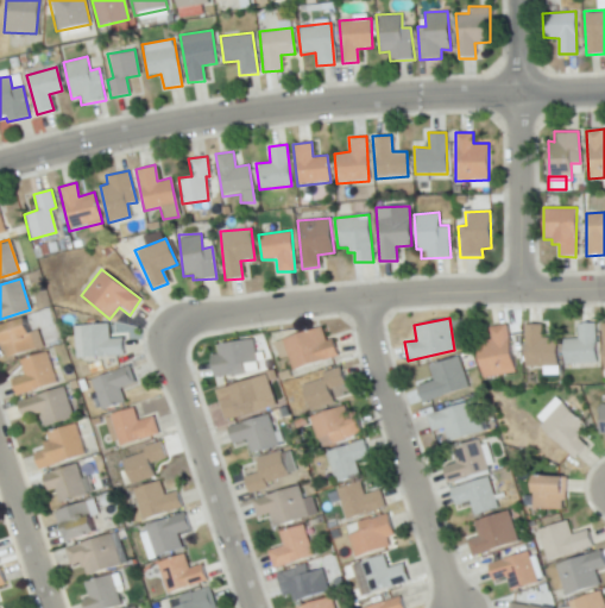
[(36,350),(6,358),(0,339),(0,326),(26,319),(36,350)]
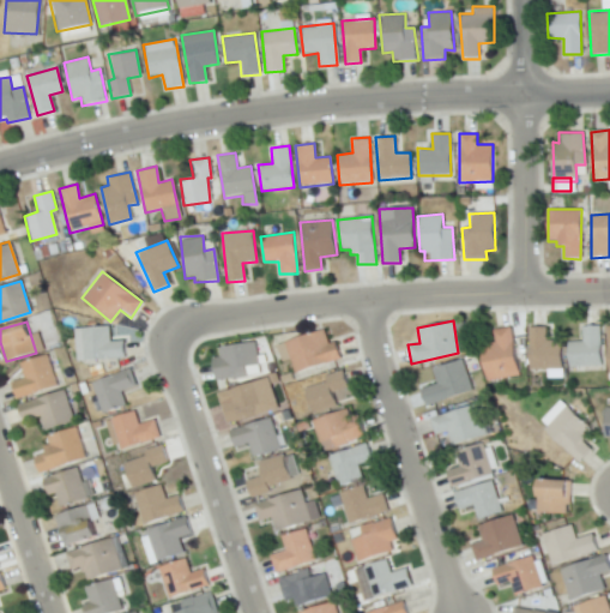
[(568,368),(567,341),(581,341),(580,325),(599,325),(601,367),(568,368)]
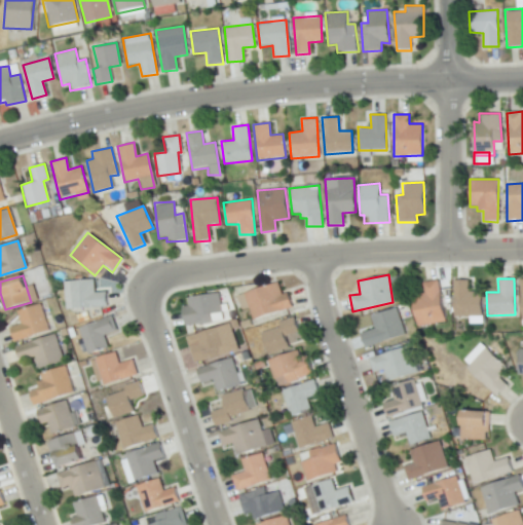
[(65,309),(63,280),(92,279),(94,292),(106,292),(106,307),(65,309)]
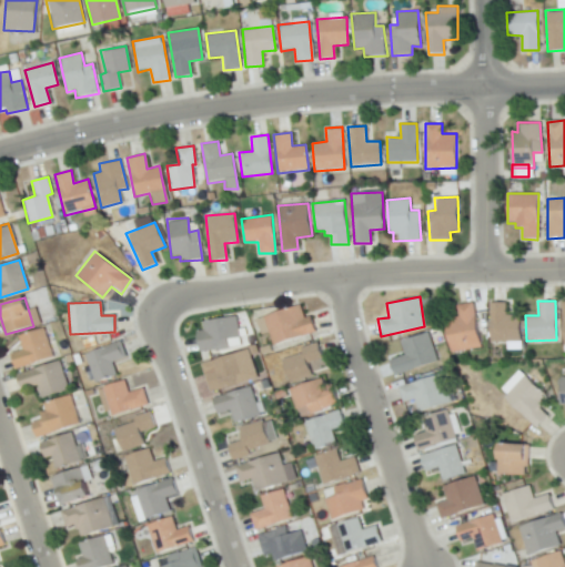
[(490,342),(488,302),(505,302),(505,315),(520,314),(520,343),(490,342)]
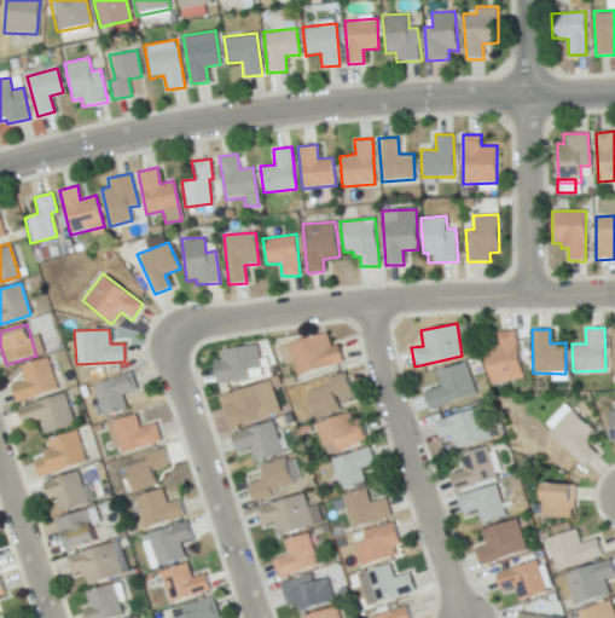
[(491,385),(485,352),(488,351),(488,347),(498,345),(497,333),(514,330),(522,379),(491,385)]
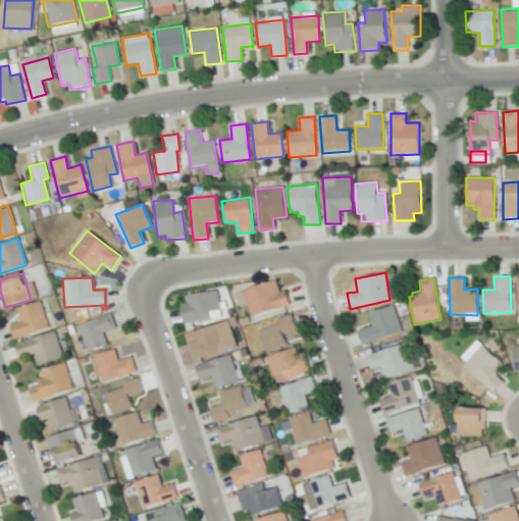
[(250,318),(241,291),(274,279),(278,292),(284,291),(290,306),(250,318)]
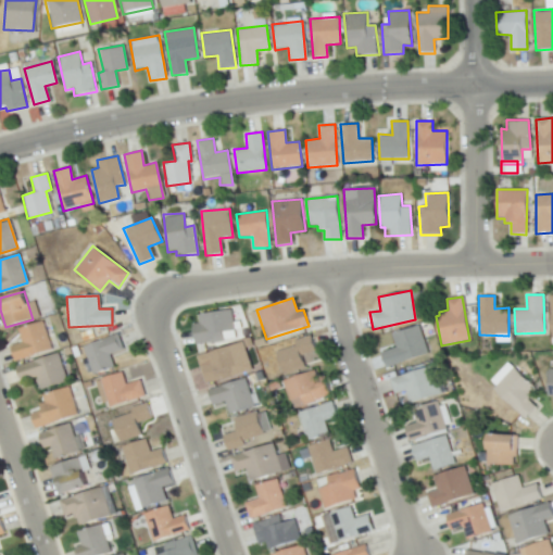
[(195,345),(192,324),(198,323),(198,315),(230,310),(233,331),(222,333),(223,342),(195,345)]
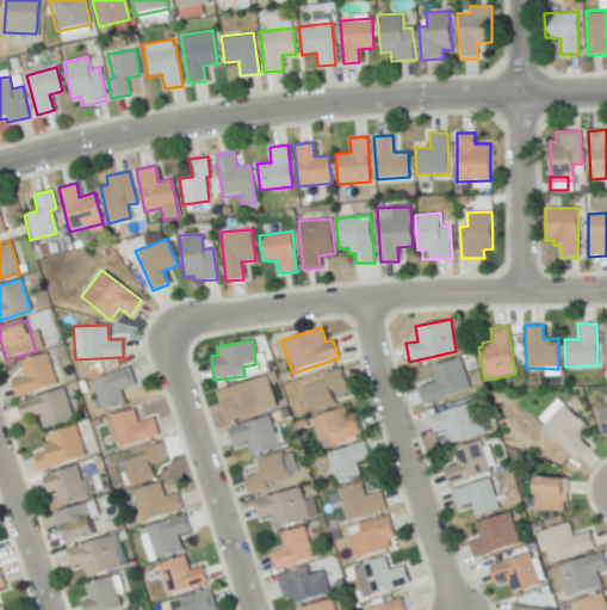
[(45,353),(56,384),(14,398),(10,381),(23,377),(18,362),(45,353)]
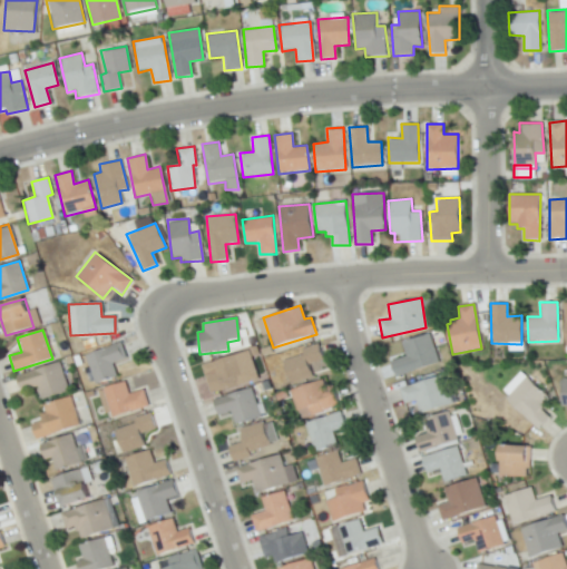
[(394,378),(390,360),(404,355),(401,342),(429,333),(438,363),(394,378)]
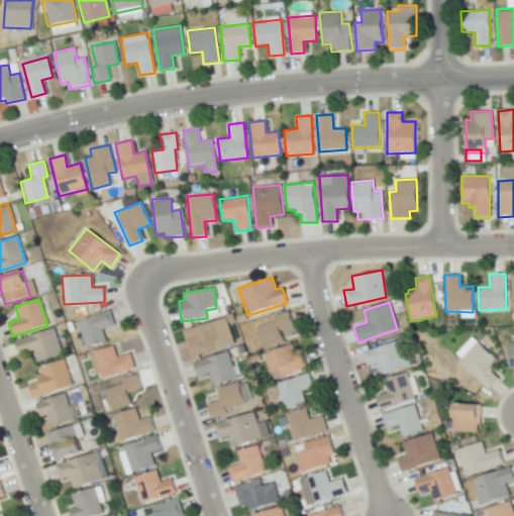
[(86,348),(76,323),(109,309),(115,325),(102,330),(106,340),(86,348)]
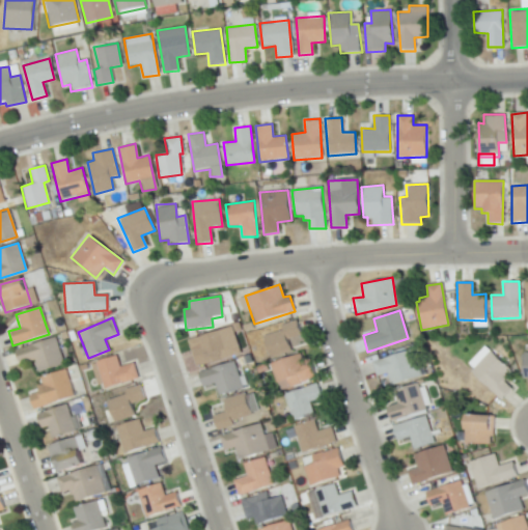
[(270,359),(260,335),(281,330),(279,325),(296,319),(301,335),(286,339),(289,352),(270,359)]
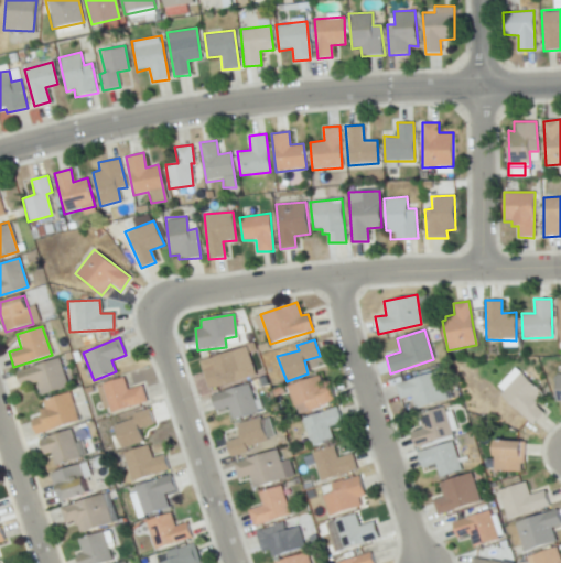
[(208,390),(202,368),(207,367),(204,359),(239,349),(246,370),(233,375),(235,381),(208,390)]
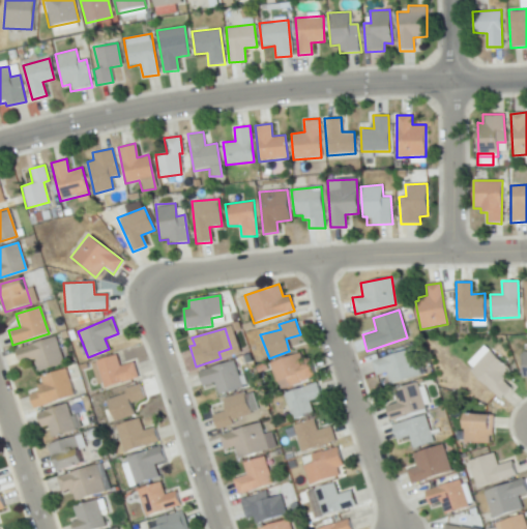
[(13,349),(53,338),(61,364),(37,372),(33,358),(18,363),(13,349)]
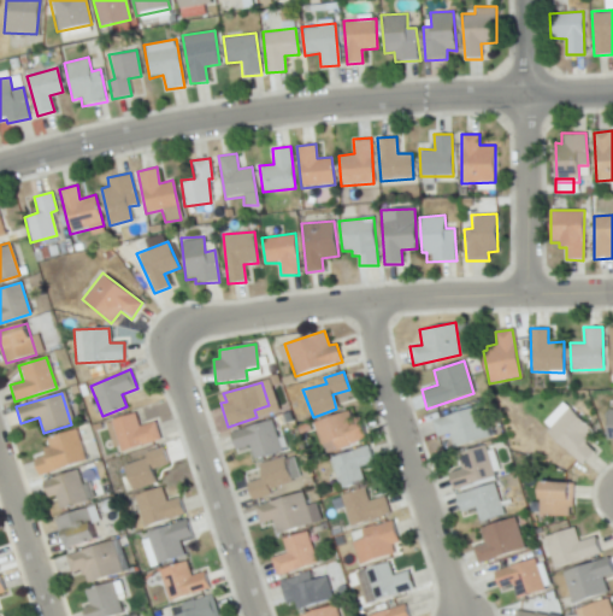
[(430,421),(478,406),(488,438),(452,449),(448,435),(435,438),(430,421)]
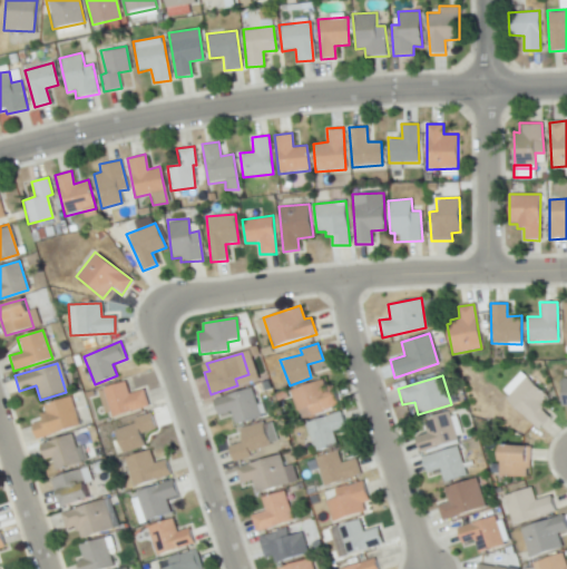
[(538,431),(505,399),(526,376),(546,395),(543,401),(545,405),(541,411),(550,419),(538,431)]
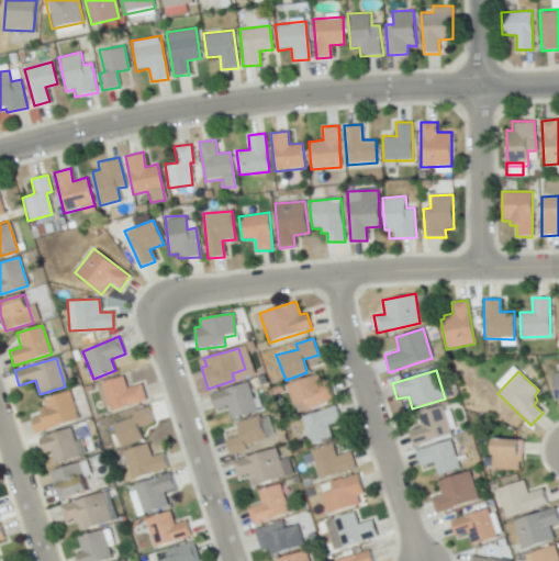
[(558,401),(558,371),(550,371),(549,401),(558,401)]
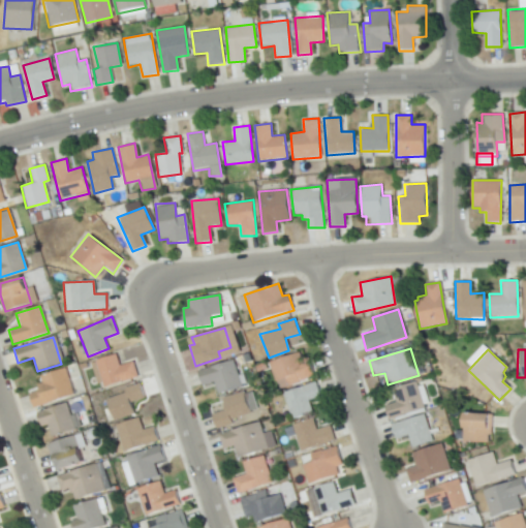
[(267,362),(298,351),(300,359),(307,358),(313,377),(287,384),(284,378),(274,382),(267,362)]
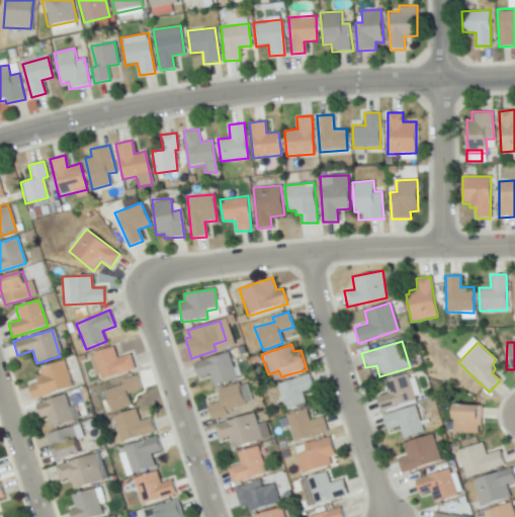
[(92,353),(112,347),(116,358),(130,354),(136,369),(101,379),(92,353)]
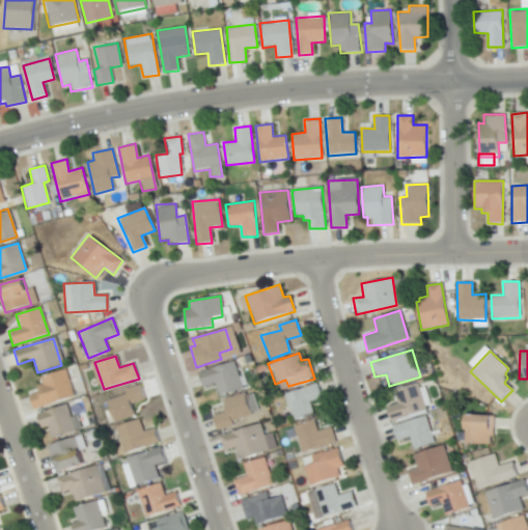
[(218,397),(215,384),(202,388),(198,372),(233,361),(242,389),(218,397)]
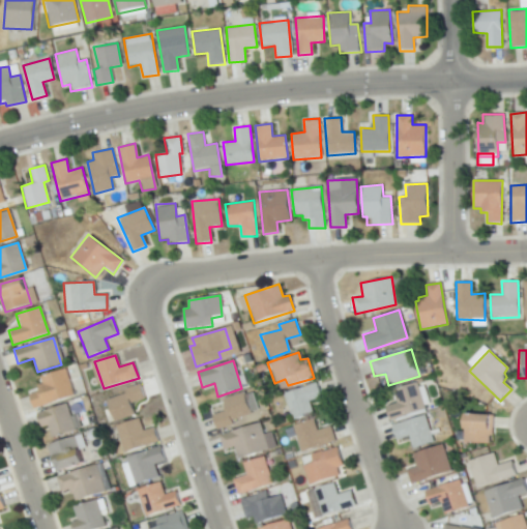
[(74,395),(33,409),(28,393),(37,391),(35,385),(41,384),(39,377),(64,369),(74,395)]
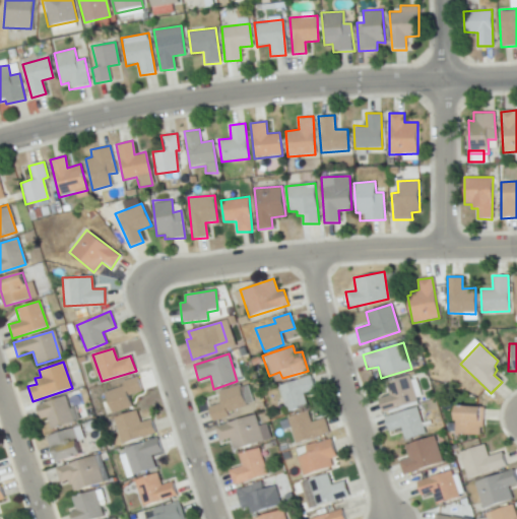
[(284,412),(276,386),(309,375),(314,390),(302,394),(306,406),(284,412)]
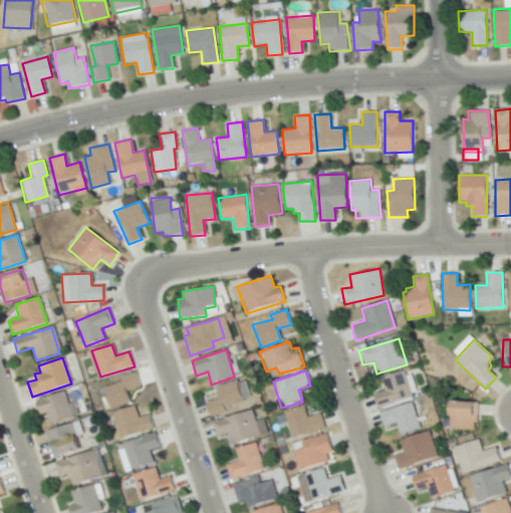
[(377,409),(373,394),(385,391),(379,377),(405,370),(413,397),(377,409)]
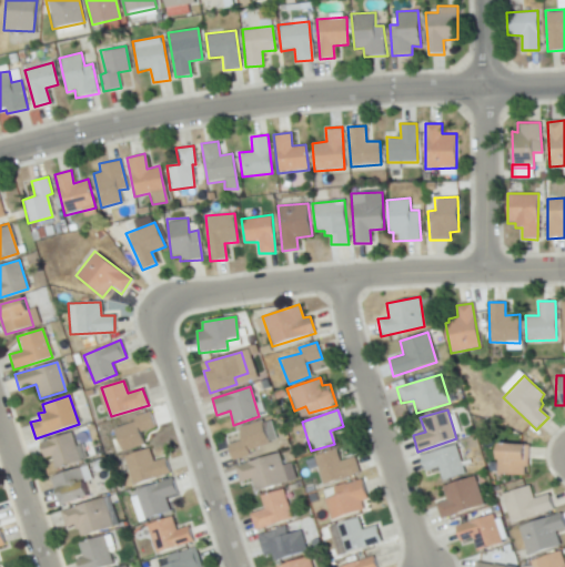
[(113,428),(134,422),(132,416),(149,411),(154,427),(140,432),(144,444),(121,451),(113,428)]
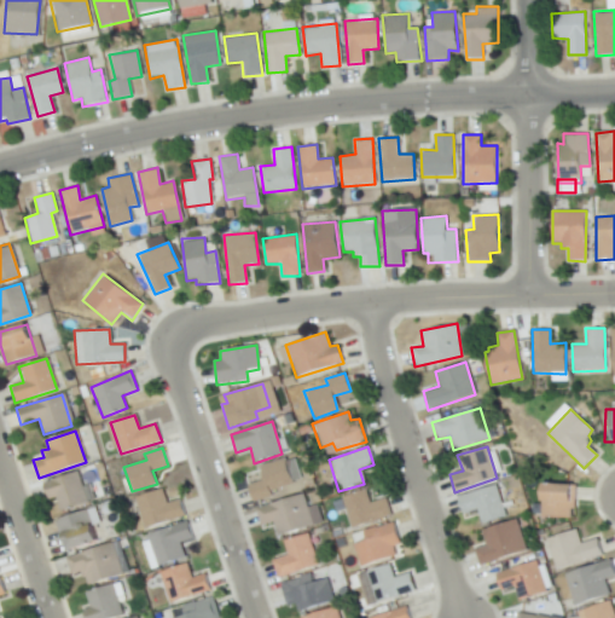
[(296,477),(289,456),(282,458),(288,479),(296,477)]
